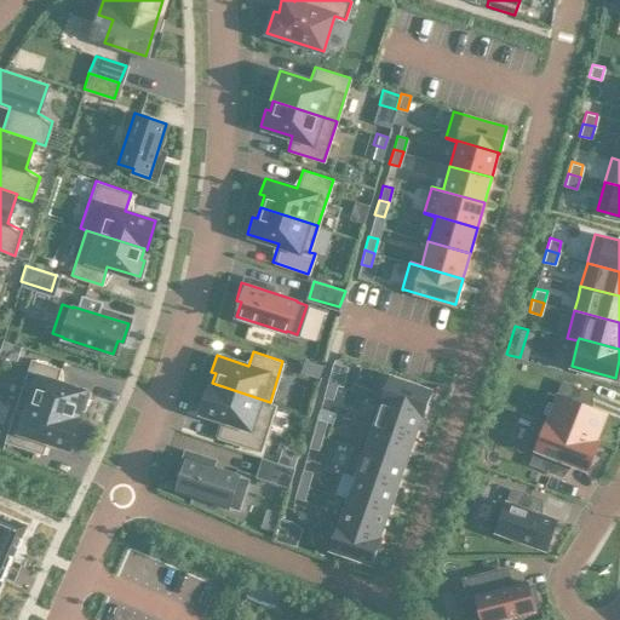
[(17,399),(75,417),(79,407),(82,408),(87,391),(56,382),(61,367),(30,357),(17,399)]
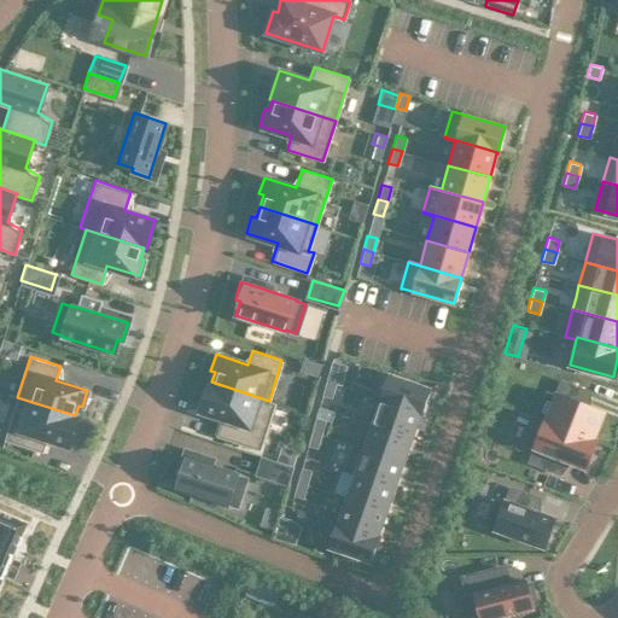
[(330,366),(326,380),(336,383),(339,369),(330,366)]
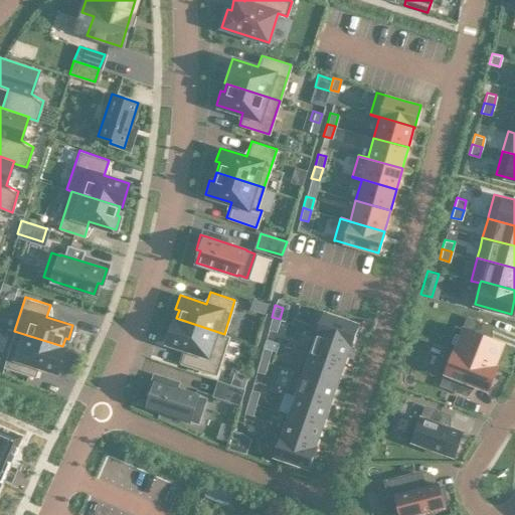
[(307,329),(351,344),(354,334),(358,324),(358,323),(357,323),(346,319),(339,316),(315,308),(307,329)]
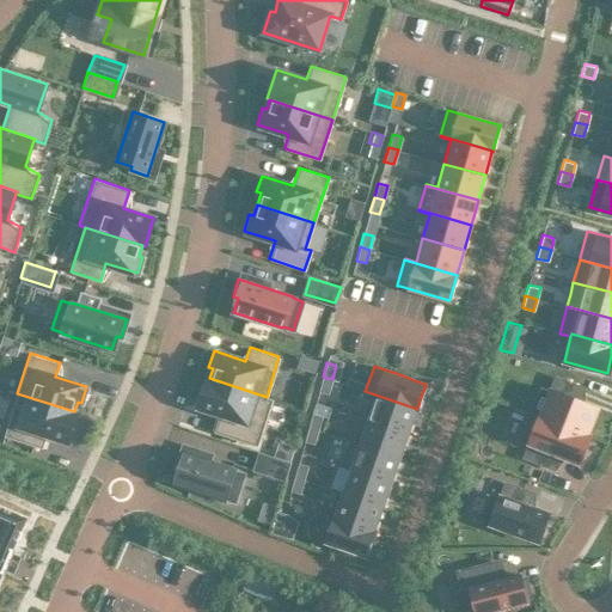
[(332,379),(323,377),(318,391),(328,393),(332,379)]
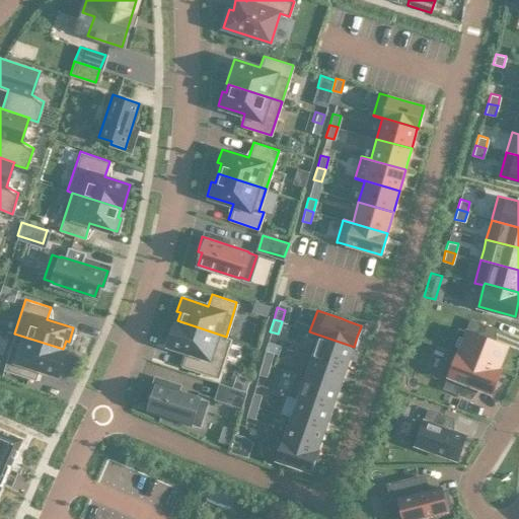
[(449,349),(498,368),(506,347),(490,340),(494,328),(470,319),(466,330),(457,327),(449,349)]
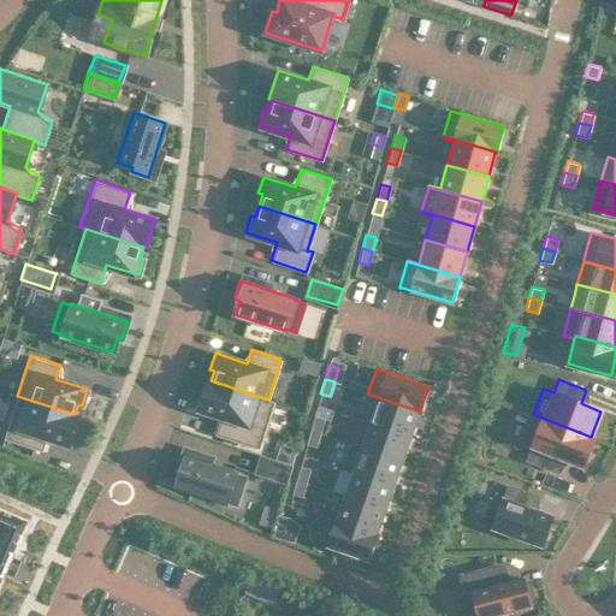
[(273,401),(268,400),(211,380),(208,380),(199,409),(220,415),(214,434),(259,448),(273,401)]
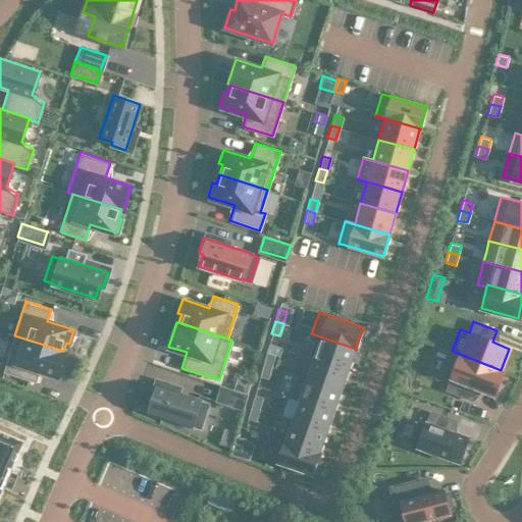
[(354,353),(355,350),(356,349),(311,333),(311,334),(316,335),(313,344),(309,356),(330,363),(348,369),(354,353)]
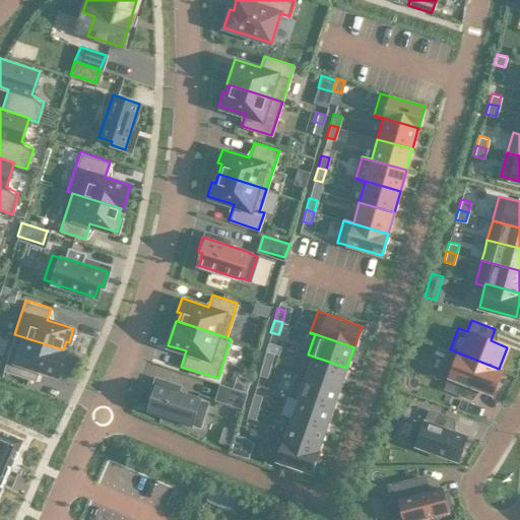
[(63,349),(14,334),(3,370),(36,380),(39,369),(57,375),(65,350),(63,349)]
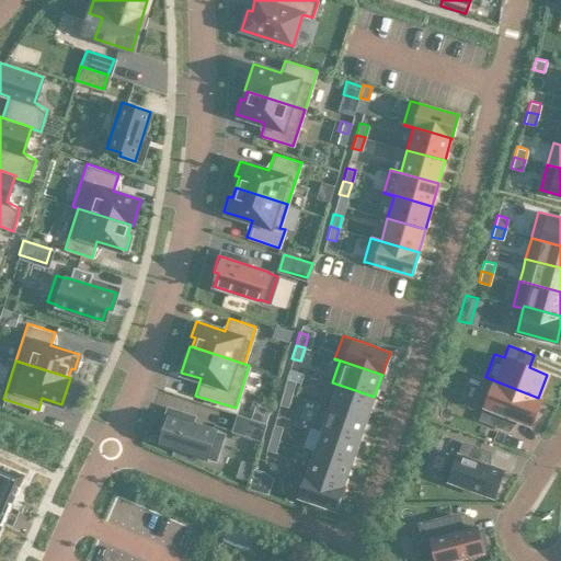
[(540,399),(538,398),(485,377),(476,402),(485,405),(480,419),(506,428),(512,416),(530,424),(540,399)]
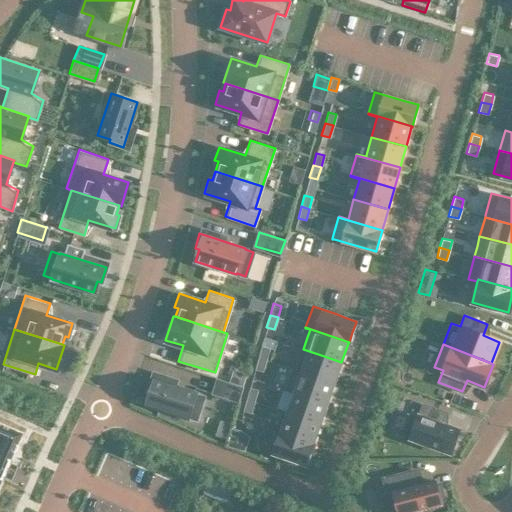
[(266,359),(269,347),(261,345),(258,357),(266,359)]
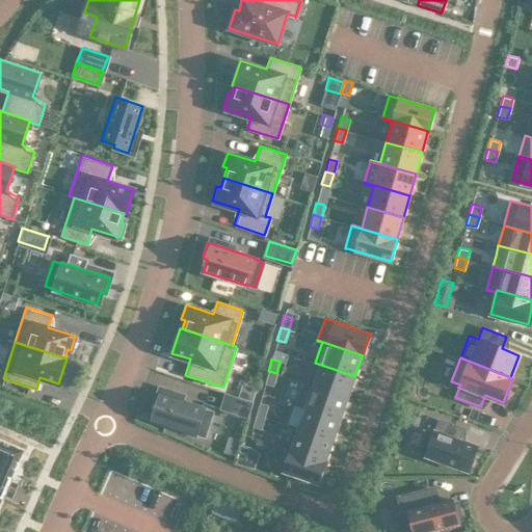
[(307,382),(303,381),(302,382),(331,393),(347,398),(354,376),(337,370),(315,363),(308,383),(307,382)]
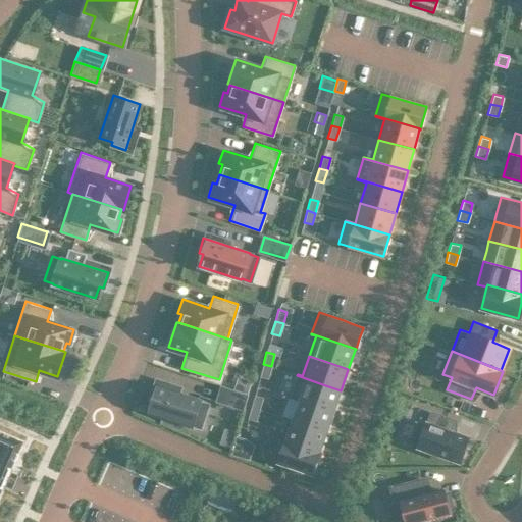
[(263,364),(259,375),(267,378),(271,366),(263,364)]
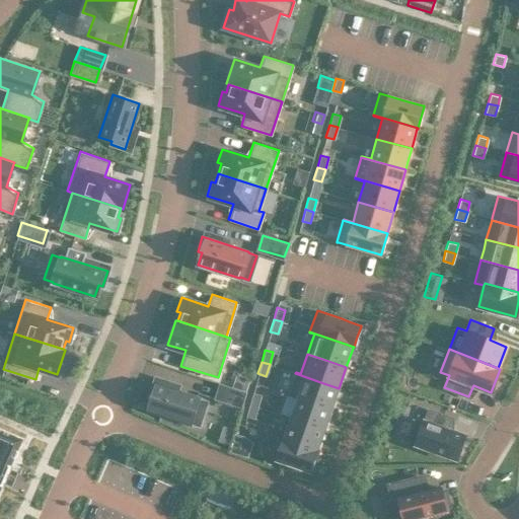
[(339,388),(323,383),(295,373),(288,393),(331,409),(339,388)]
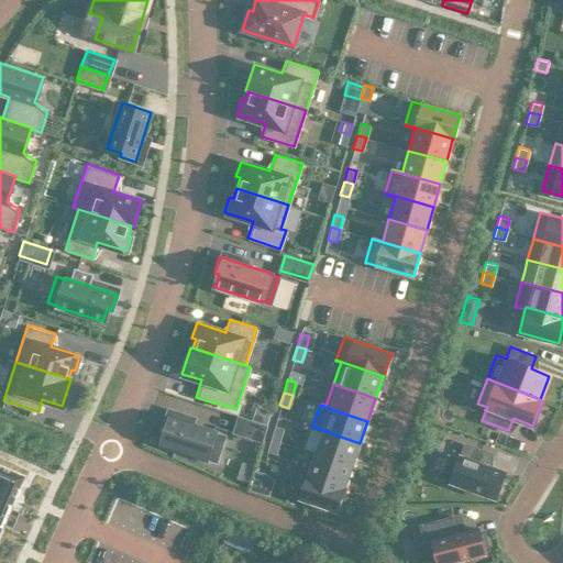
[(269,411),(255,406),(251,419),(266,423),(269,411)]
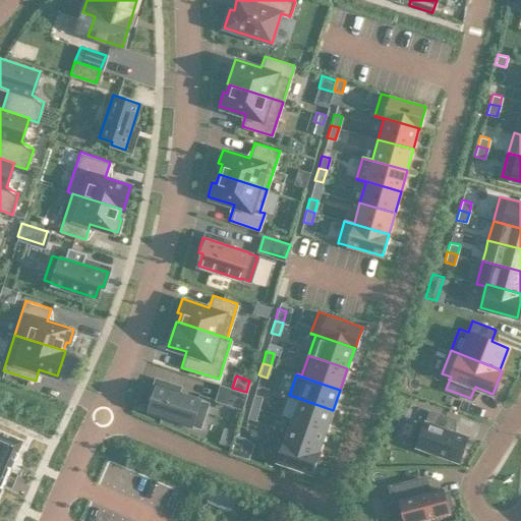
[(190,425),(190,424),(199,426),(208,402),(198,399),(198,398),(153,384),(148,398),(152,400),(149,411),(190,425)]
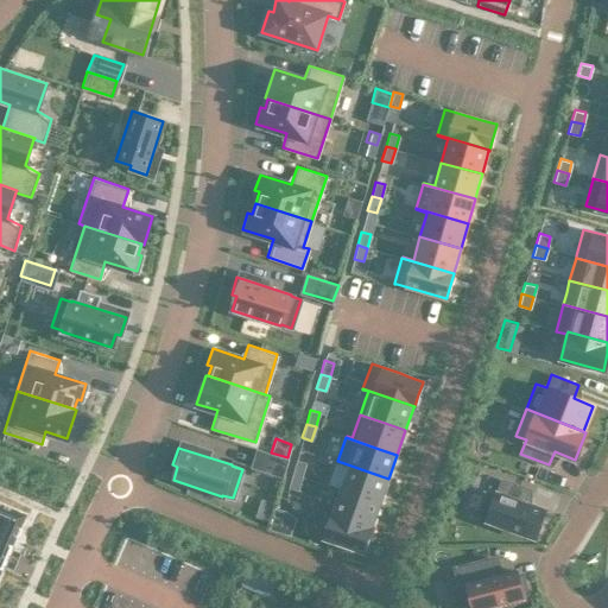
[(271,453),(258,449),(253,466),(283,474),(289,458),(287,457),(271,453)]
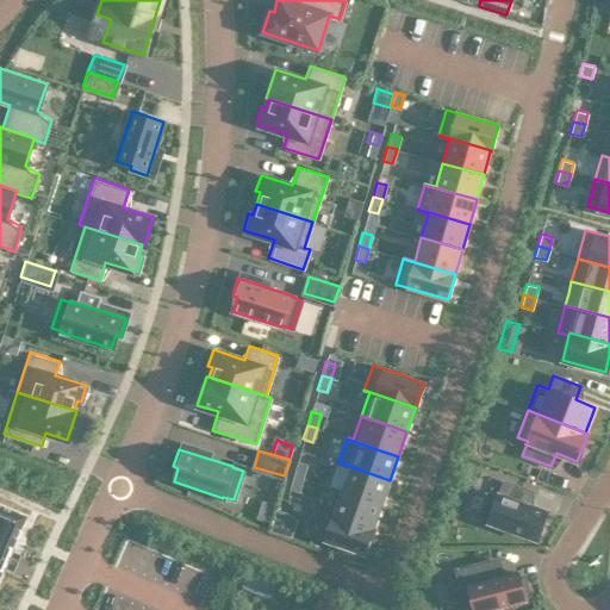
[(297,461),(293,474),(303,478),(306,464),(297,461)]
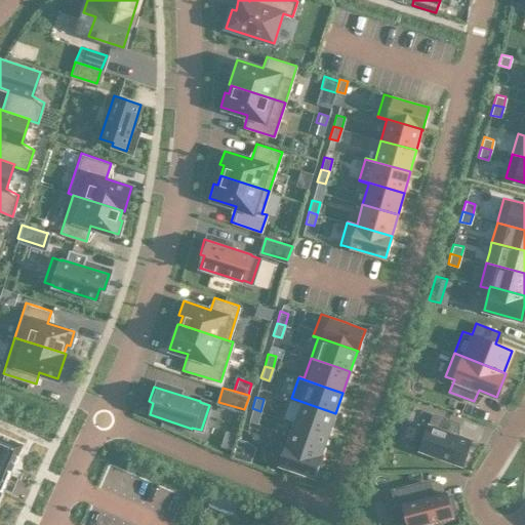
[(299,402),(300,402),(293,421),(289,419),(289,420),(328,435),(335,413),(291,398),(291,399),(299,402)]
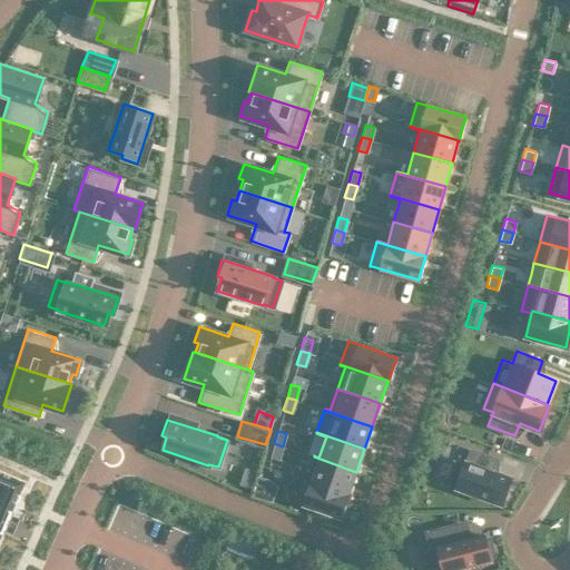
[(271,457),(279,459),(283,446),(274,443),(271,457)]
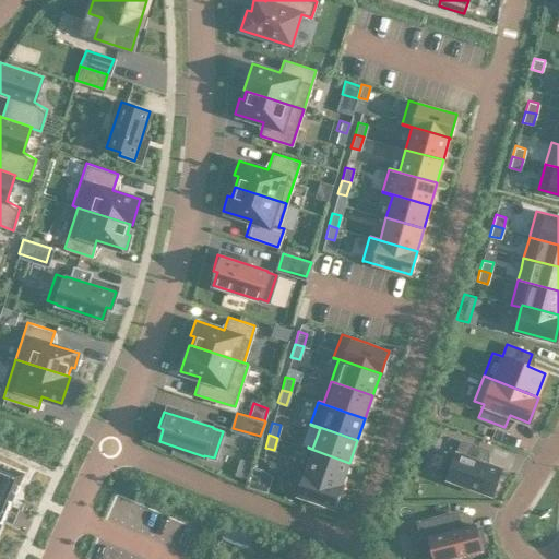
[(498,473),(500,468),(482,462),(486,450),(461,440),(456,452),(447,449),(438,475),(454,480),(454,482),(455,483),(456,482),(461,483),(461,484),(462,485),(462,484),(476,489),(477,490),(478,489),(483,490),(483,491),(484,492),(484,491),(491,494),(492,489),(494,489),(494,488),(496,482),(497,480),(496,480),(498,475),(499,475),(499,474),(498,473)]
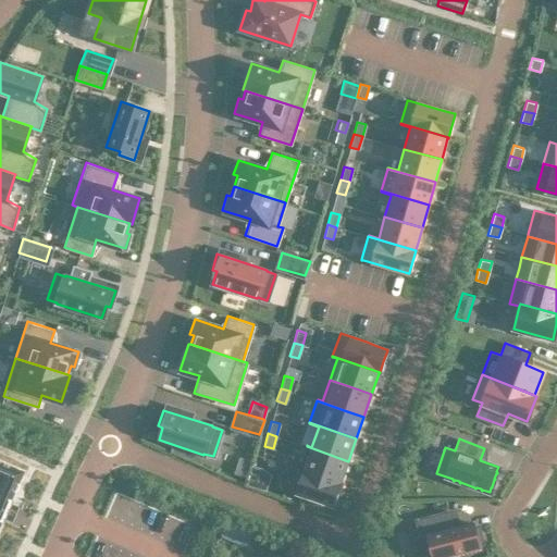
[(341,482),(341,481),(348,461),(307,446),(298,469),(341,483),(341,482)]
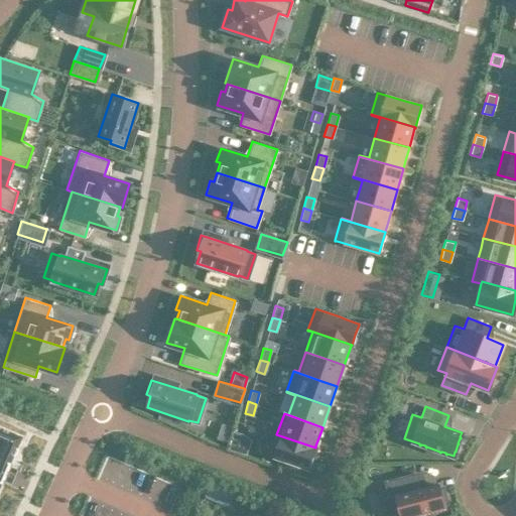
[(0,426),(0,488),(4,480),(10,465),(23,436),(0,426)]
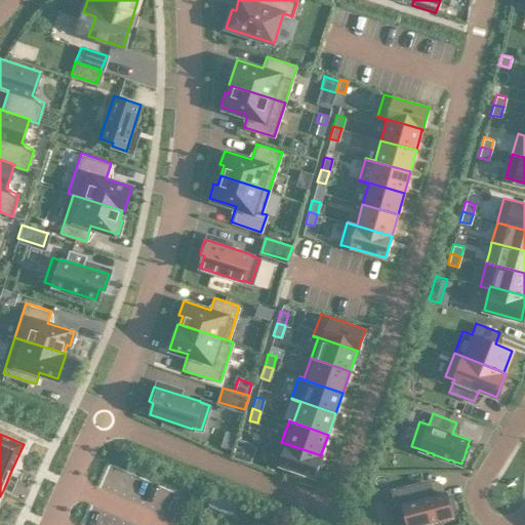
[(237,438),(234,450),(241,452),(242,452),(245,440),(237,438)]
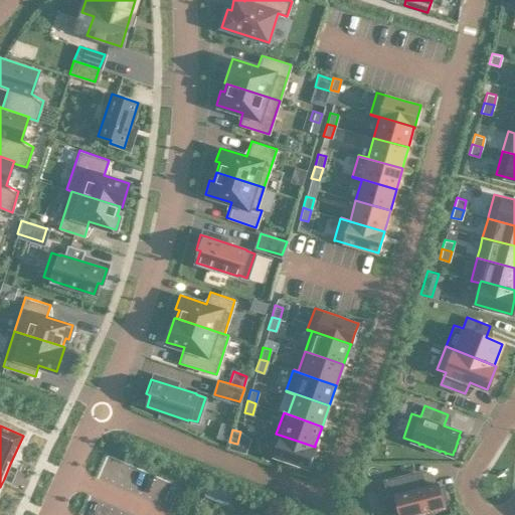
[(307,468),(308,468),(311,458),(315,447),(276,434),(269,455),(270,455),(290,462),(307,468)]
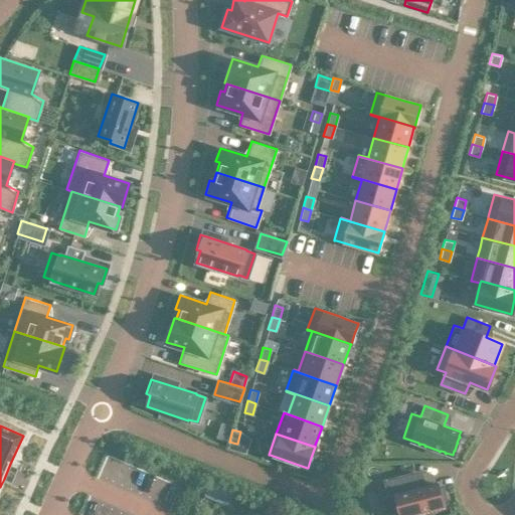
[(438,487),(437,483),(418,487),(414,472),(383,480),(387,495),(381,497),(385,514),(409,514),(443,507),(442,502),(446,501),(442,486),(438,487)]
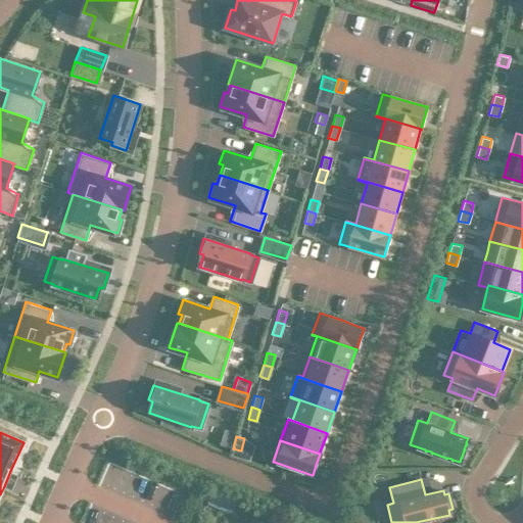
[(207,506),(220,511),(226,495),(214,490),(207,506)]
